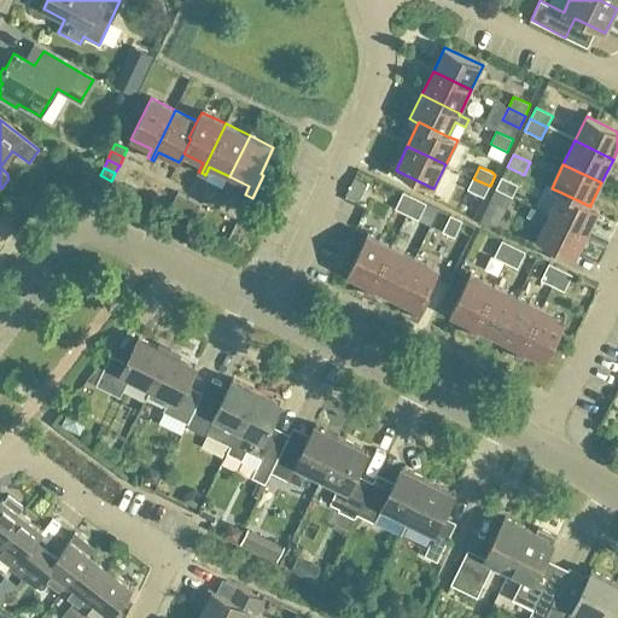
[(501,178),(496,190),(513,197),(518,186),(501,178)]
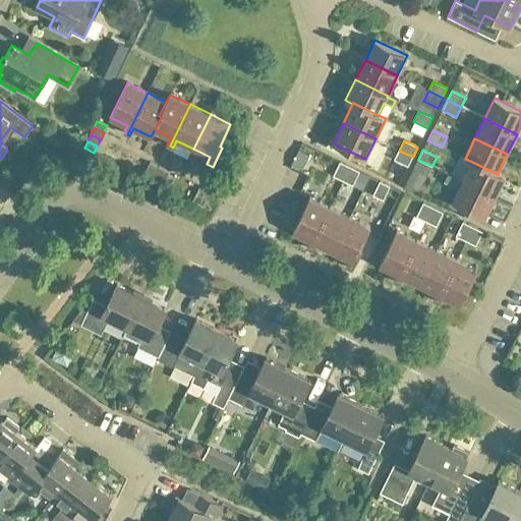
[(413,157),(399,151),(394,161),(408,168),(413,157)]
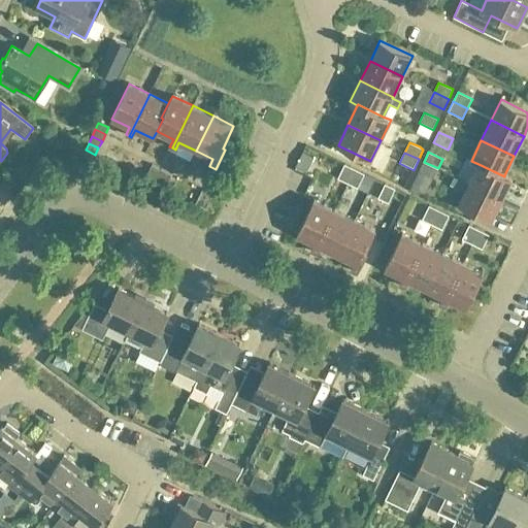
[(438,168),(424,162),(419,172),(433,179),(438,168)]
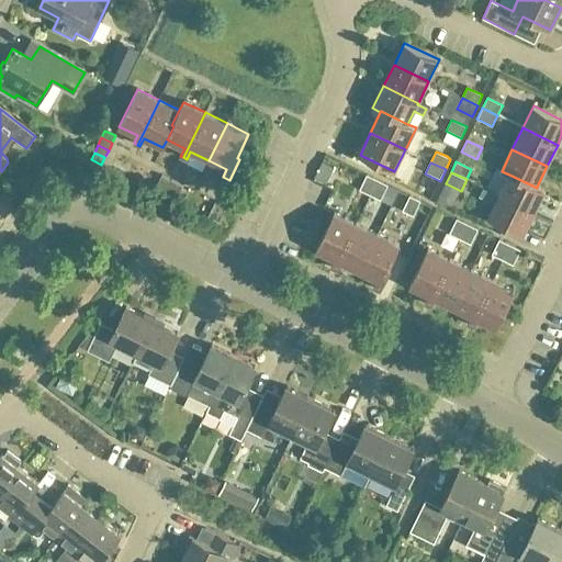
[(509,175),(499,195),(534,213),(544,191),(537,187),(537,188),(509,175)]
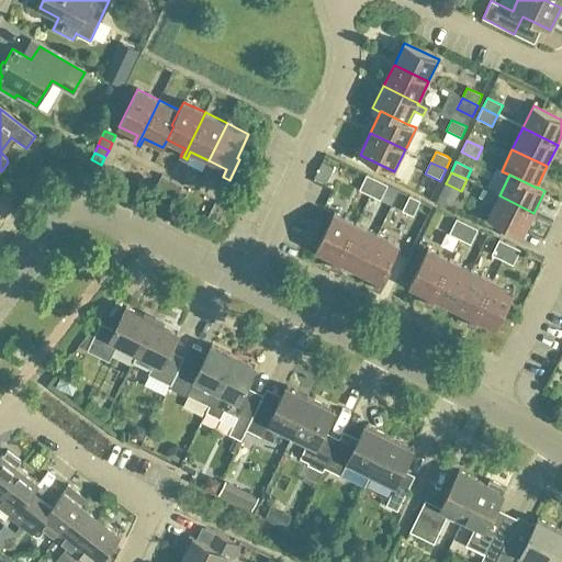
[(161,176),(158,183),(168,188),(171,180),(161,176)]
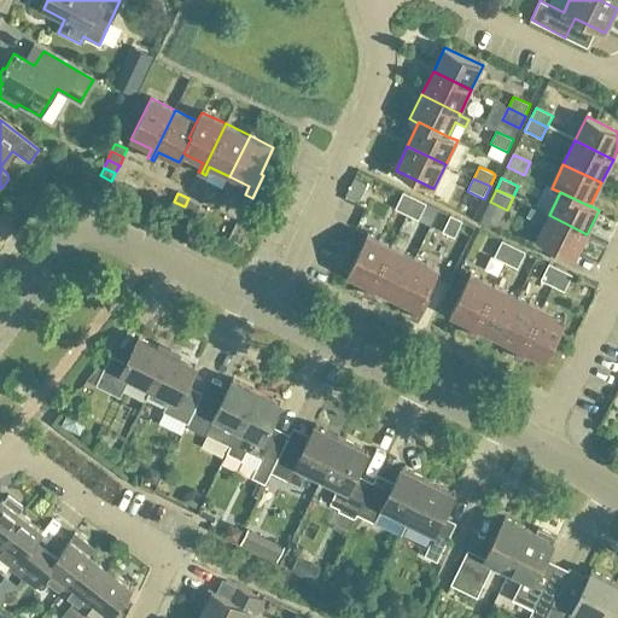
[(398,202),(410,208),(415,199),(403,193),(398,202)]
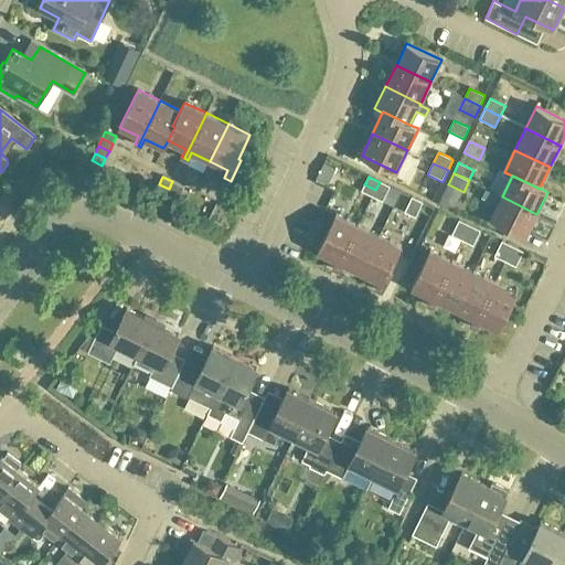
[(172,181),(169,189),(180,194),(183,187),(172,181)]
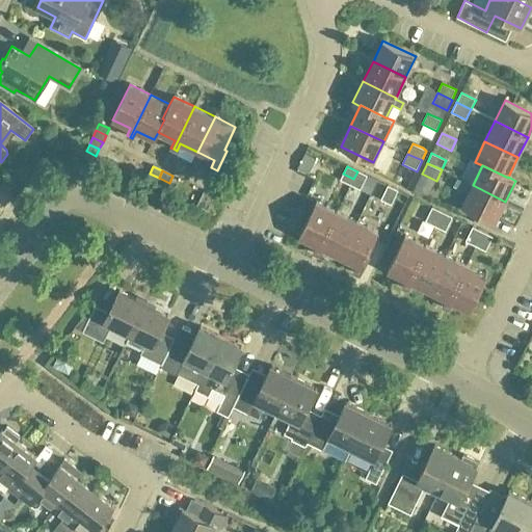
[(367,176),(357,171),(353,179),(364,183),(367,176)]
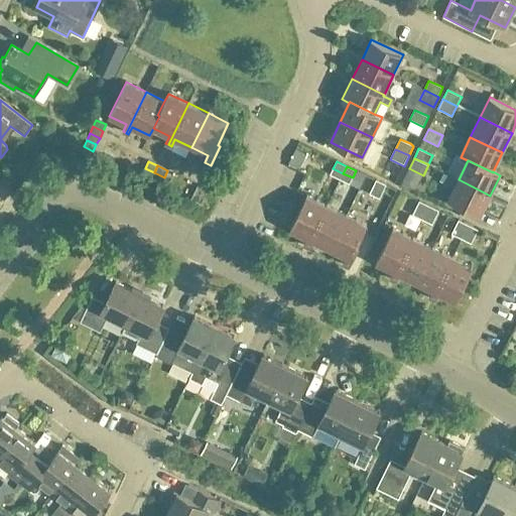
[(145,168),(141,174),(151,179),(154,172),(145,168)]
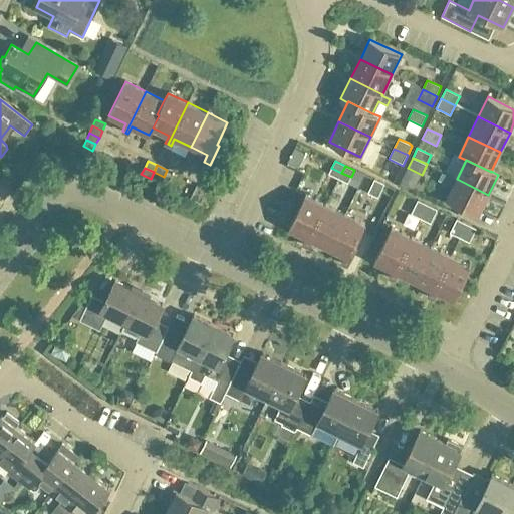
[(331,168),(328,175),(338,180),(341,173),(331,168)]
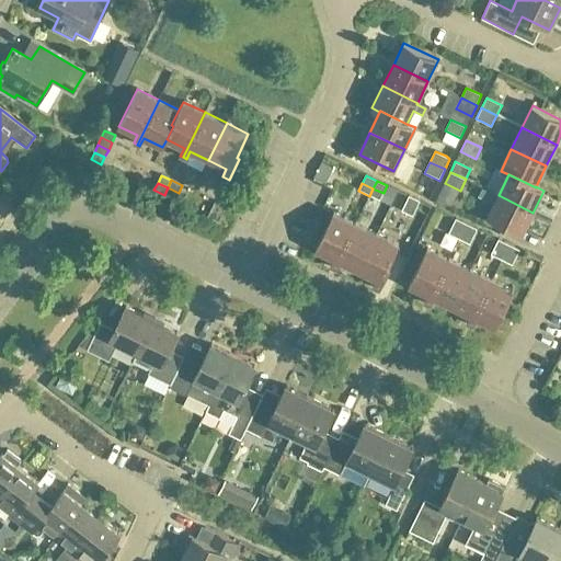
[(168,187),(164,195),(175,201),(175,199),(179,193),(168,187)]
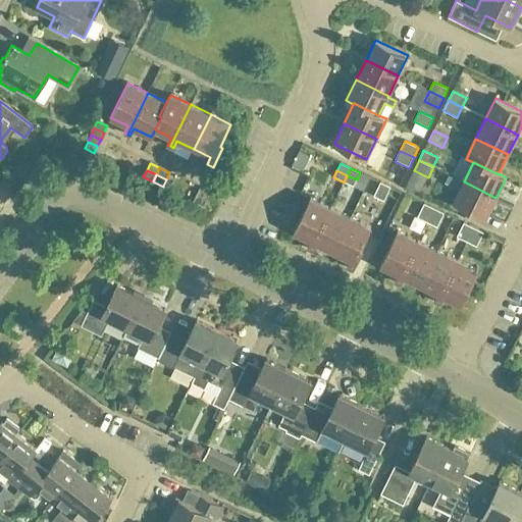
[(354,187),(357,179),(347,175),(344,183),(354,187)]
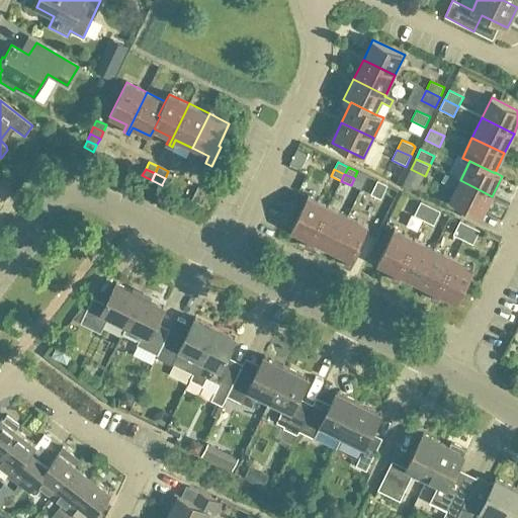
[(492,196),(460,180),(460,181),(447,175),(438,192),(451,198),(450,200),(483,217),(492,196)]
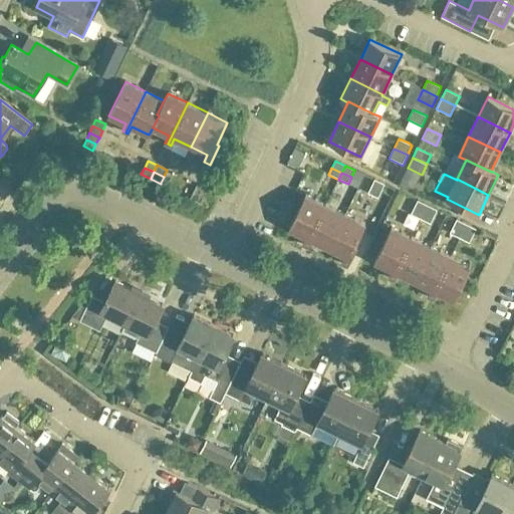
[(374,180),(371,187),(381,192),(384,185),(374,180)]
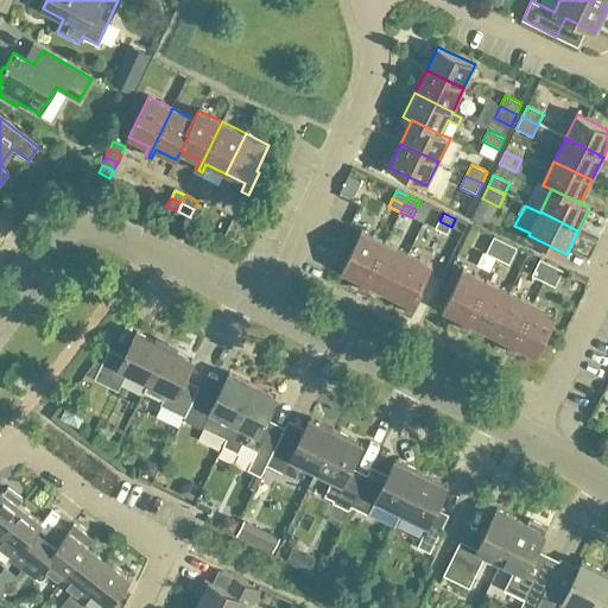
[(245,225),(233,219),(229,227),(241,232),(245,225)]
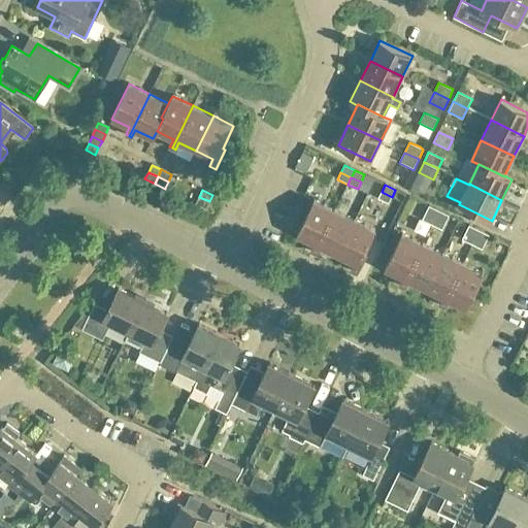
[(389,204),(392,197),(382,192),(377,199),(389,204)]
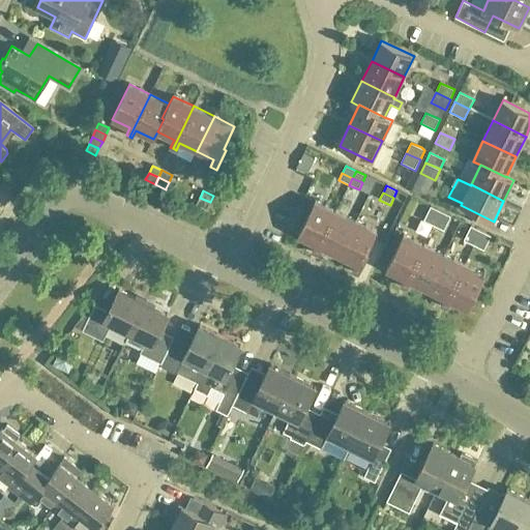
[(197,204),(206,209),(210,202),(200,198),(197,204)]
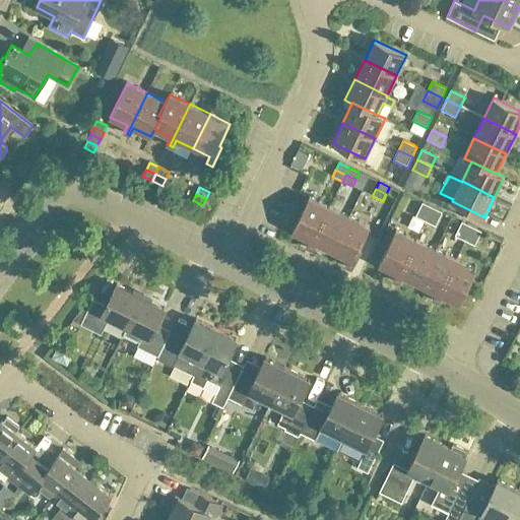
[(309,249),(330,207),(310,197),(293,232),(310,240),(307,247),(309,249)]
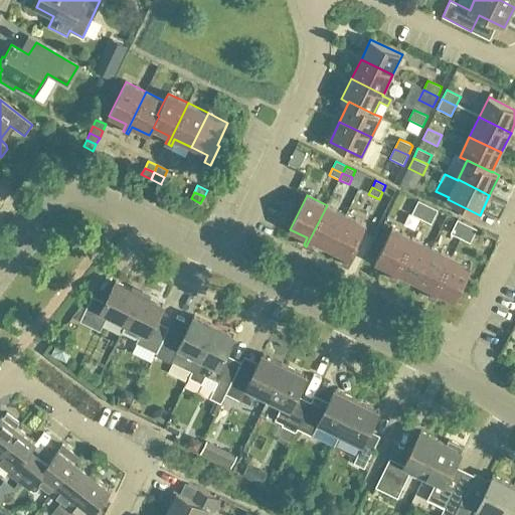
[(415,208),(424,213),(428,206),(418,201),(415,208)]
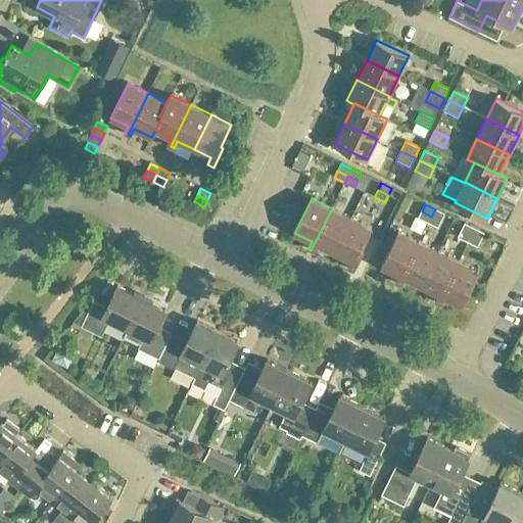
[(332,208),(311,250),(314,251),(318,244),(335,252),(351,218),(332,208)]
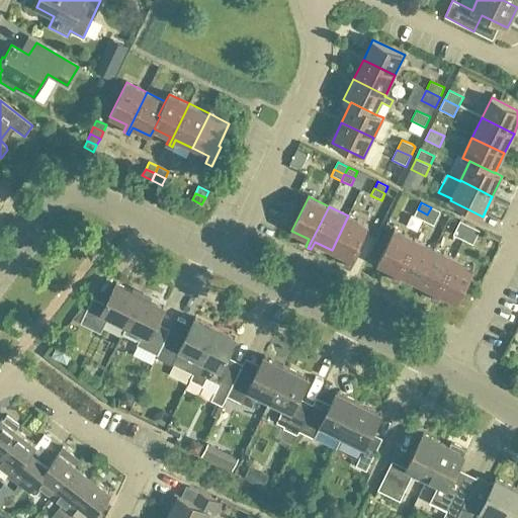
[(440,212),(431,207),(427,214),(437,220),(440,212)]
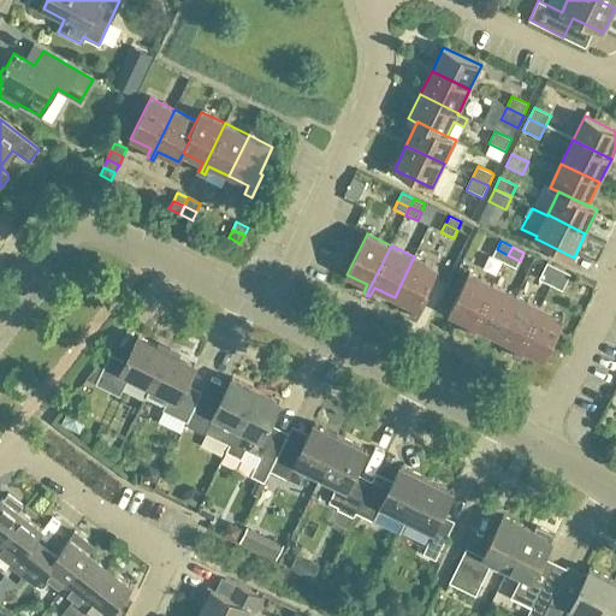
[(508,255),(497,249),(492,258),(504,264),(508,255)]
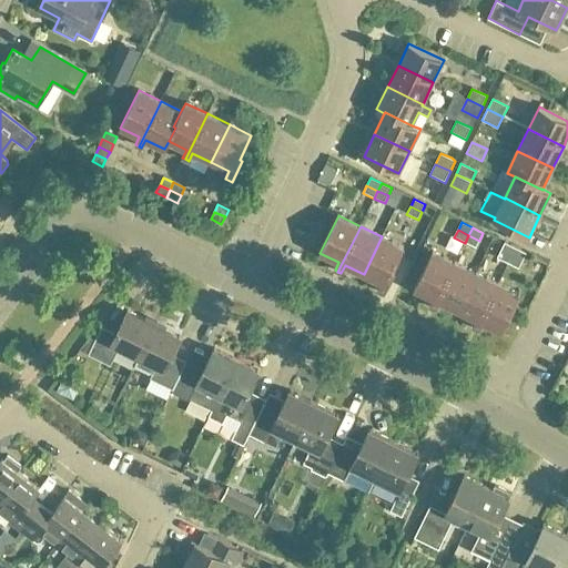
[(479,241),(468,235),(465,243),(476,249),(479,241)]
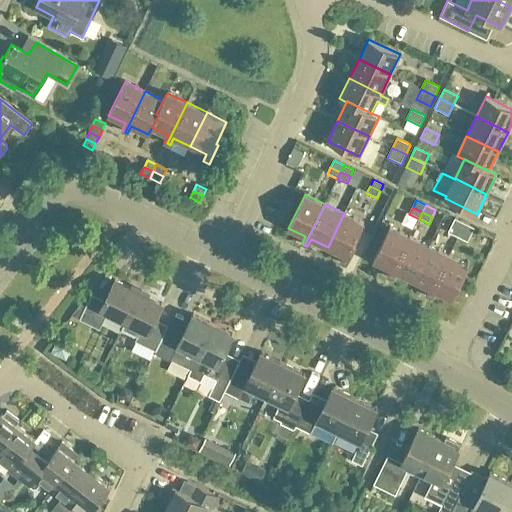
[(344,213),(328,247),(344,255),(341,262),(346,265),(355,246),(353,245),(364,223),(344,213)]
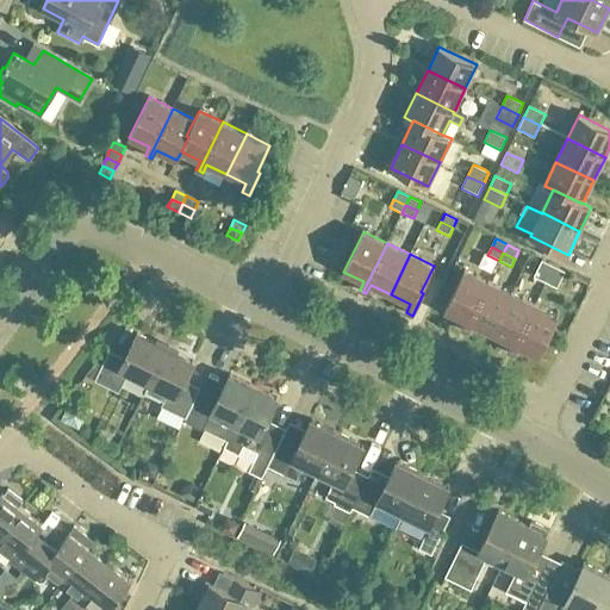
[(537,269),(549,275),(553,267),(542,261),(537,269)]
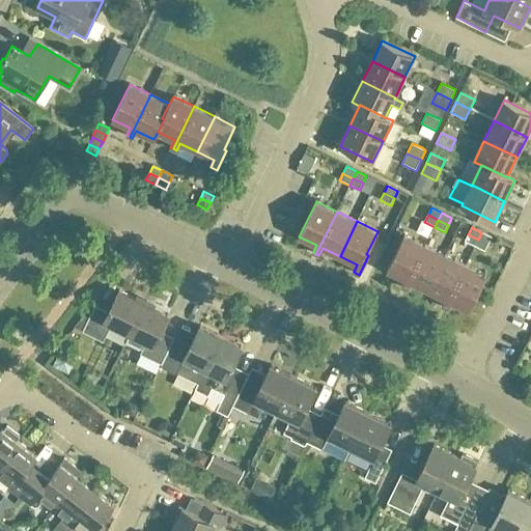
[(488,244),(492,236),(481,232),(478,240),(488,244)]
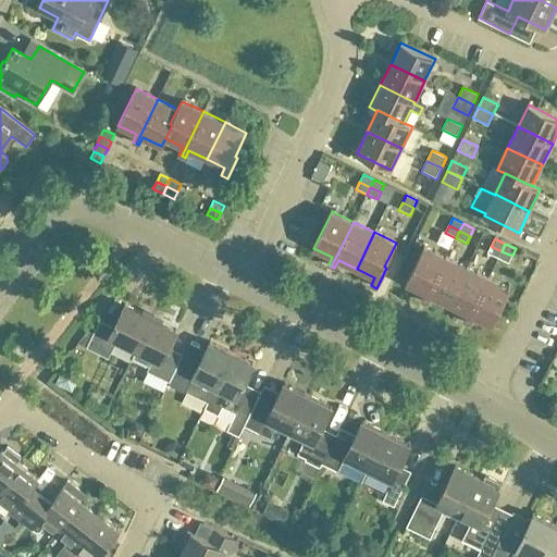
[(487,254),(498,259),(502,251),(491,246),(487,254)]
